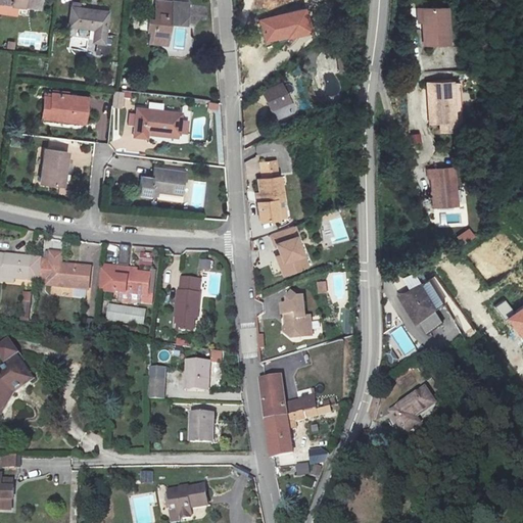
[(191,26),(193,5),(161,0),(158,20),(153,19),(152,31),(156,31),(154,45),(164,46),(165,40),(172,41),(174,24),(191,26)]
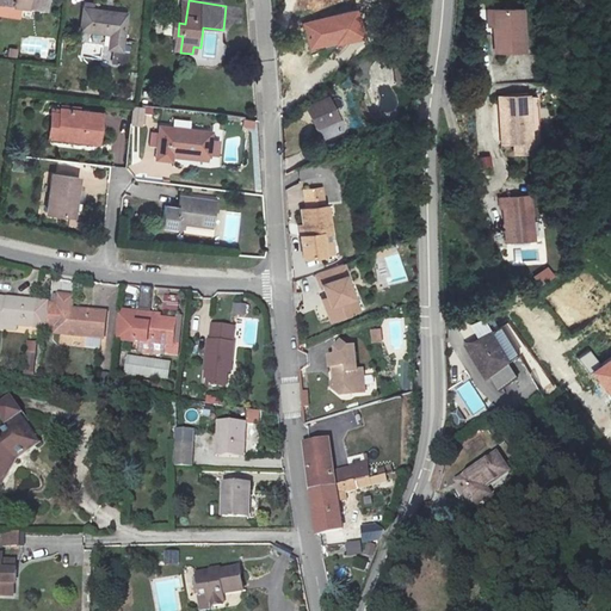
[(122,45),(127,10),(86,5),(84,25),(112,30),(111,44),(122,45)]
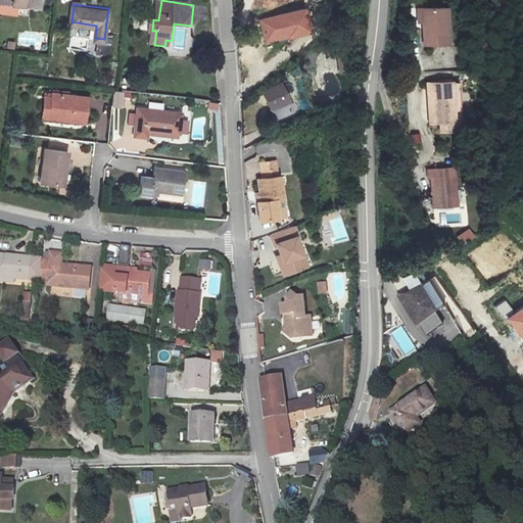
[(306,6),(259,17),(265,41),(312,31),(306,6)]
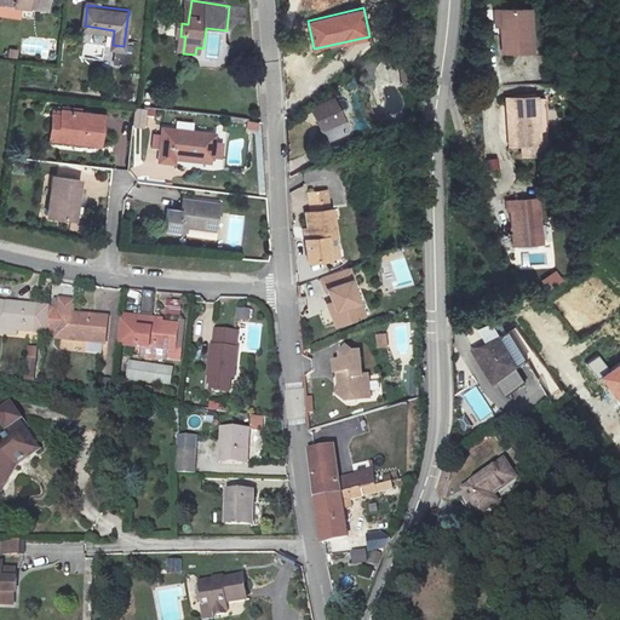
[(523,11),(495,15),(498,28),(501,59),(529,55),(523,11)]
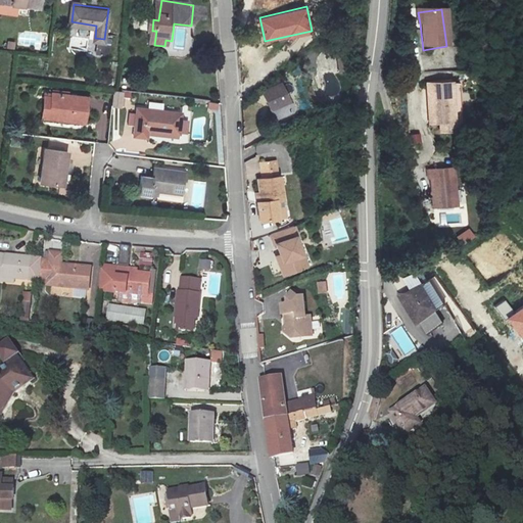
[(420,24),(418,12),(411,13),(413,25),(420,24)]
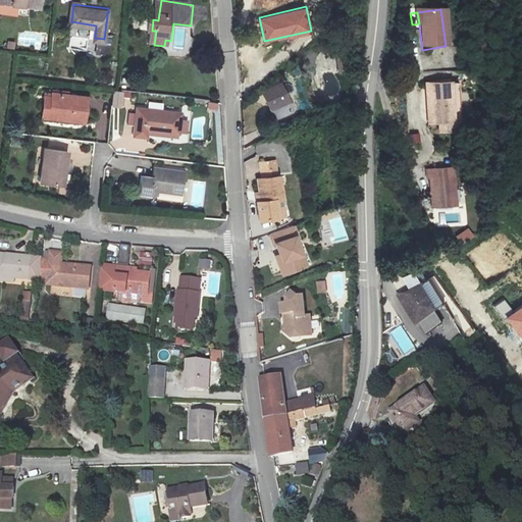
[(456,122),(453,80),(428,82),(429,107),(434,107),(435,124),(456,122)]
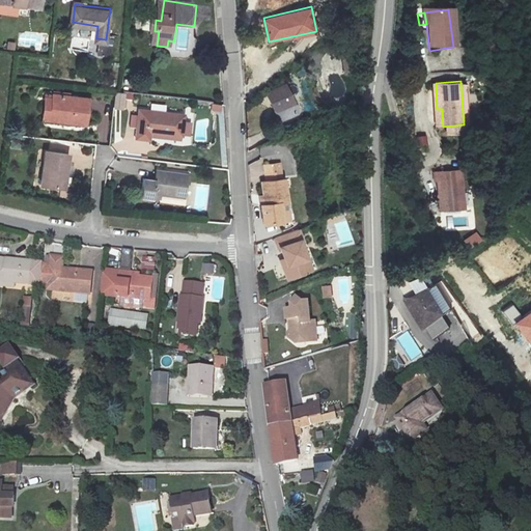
[(286,89),(270,98),(279,114),(291,108),(287,98),(290,96),(286,89)]
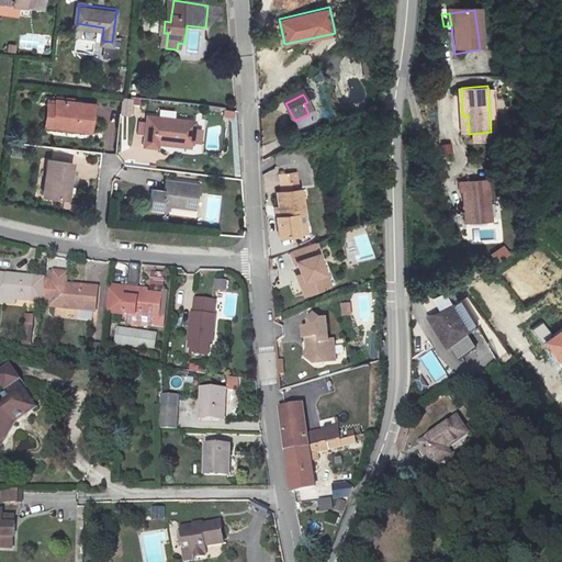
[(58,100),(56,120),(70,121),(70,128),(93,132),(96,103),(58,100)]
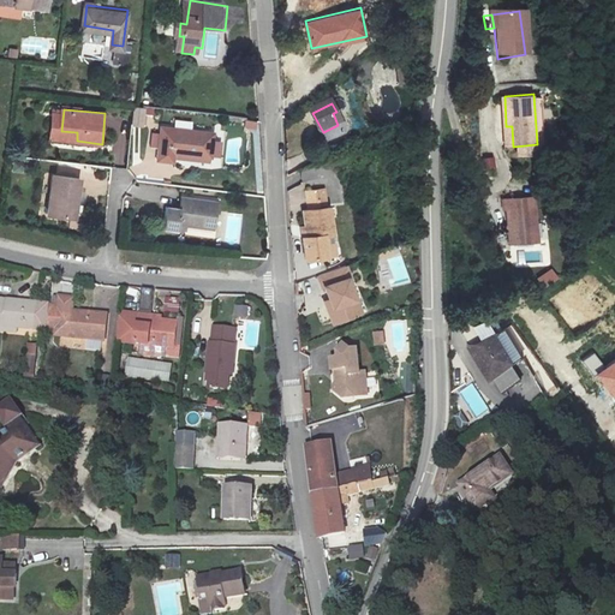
[(161,126),(157,159),(173,161),(174,151),(209,155),(210,133),(161,126)]
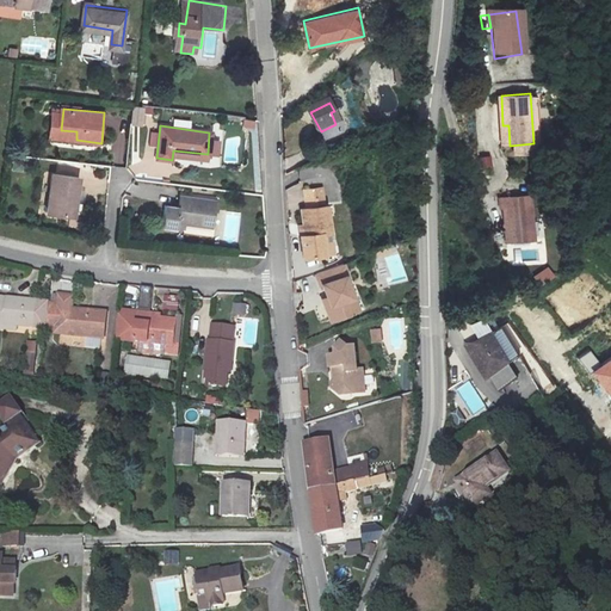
[(60,139),(76,140),(76,131),(61,130),(60,139)]
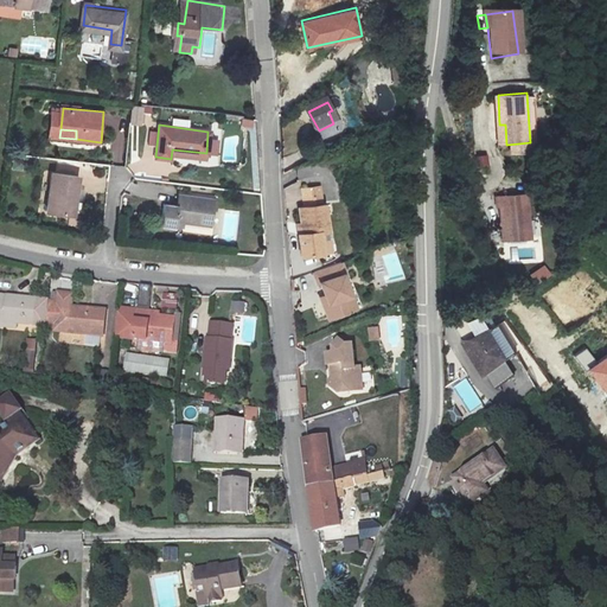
[(299,144),(287,144),(287,155),(300,154),(299,144)]
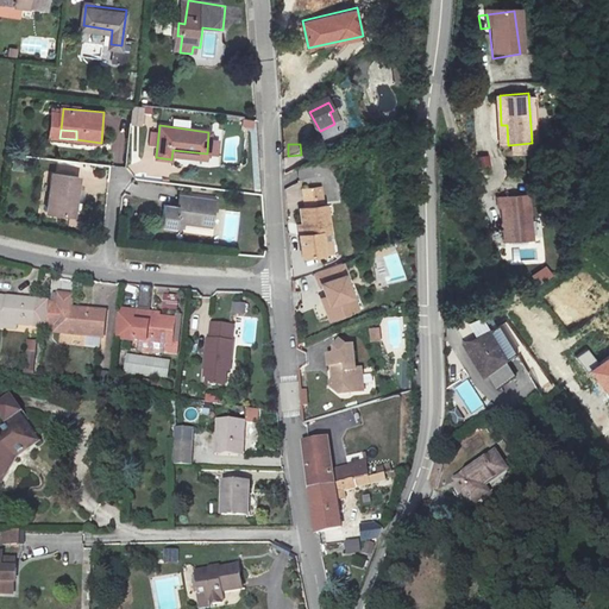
[(315,163),(293,169),(294,181),(299,186),(313,184),(314,187),(299,189),(301,207),(295,208),(296,221),(292,224),(297,258),(332,252),(325,202),(333,201),(328,171),(315,163)]
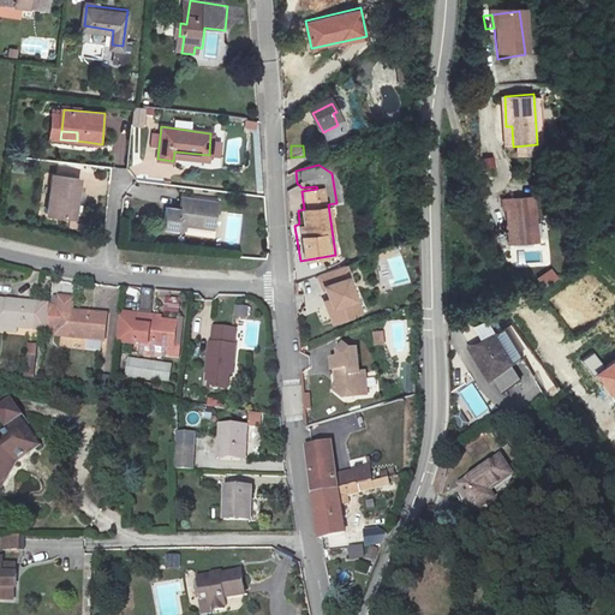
[(82,174),(55,172),(52,210),(75,213),(76,193),(81,193),(82,174)]
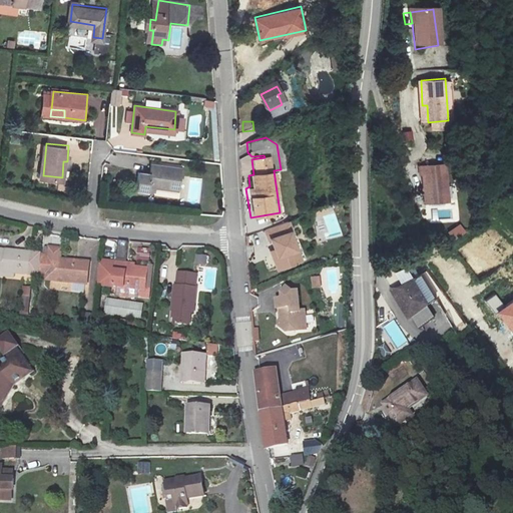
[(142,171),(138,192),(151,193),(152,185),(179,188),(182,167),(156,164),(154,173),(142,171)]
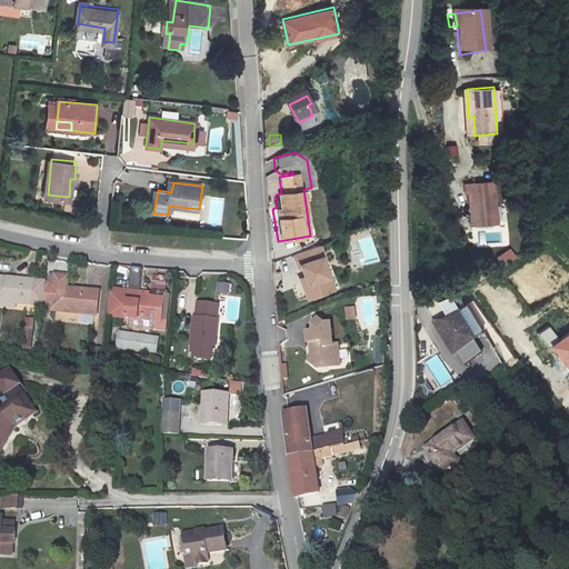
[(493,227),(490,186),(463,189),(465,200),(470,200),(472,230),(493,227)]
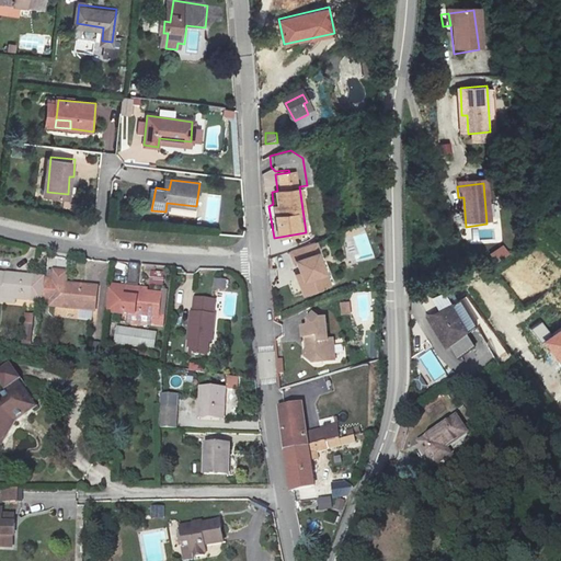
[(373,258),(365,232),(357,235),(354,225),(343,228),(355,263),(373,258)]
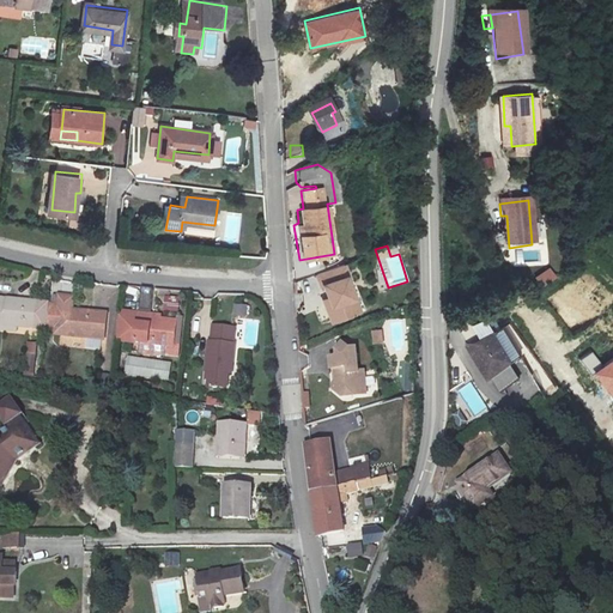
[(338,278),(343,275),(337,259),(309,269),(313,280),(320,278),(325,290),(327,296),(319,299),(326,319),(347,310),(341,292),(343,292),(338,278)]
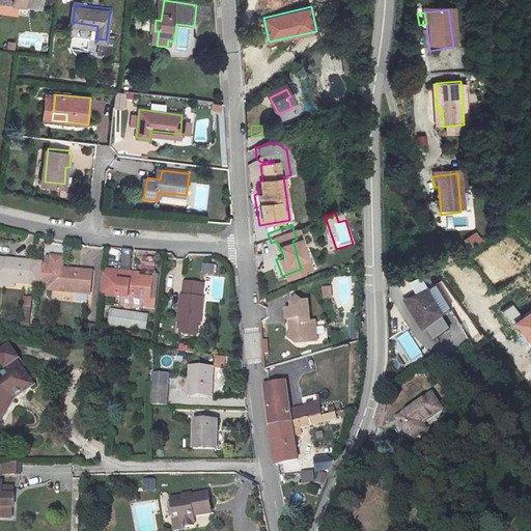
[(475,230),(462,239),(468,248),(481,239),(475,230)]
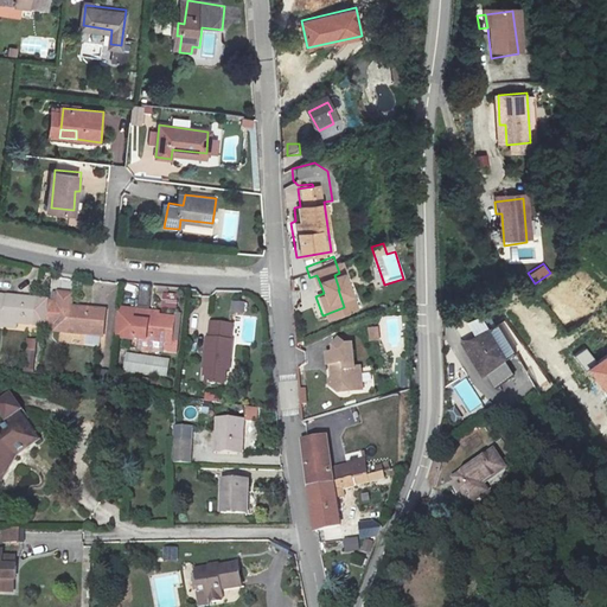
[(338,289),(344,307),(351,304),(339,273),(334,275),(339,289),(338,289)]
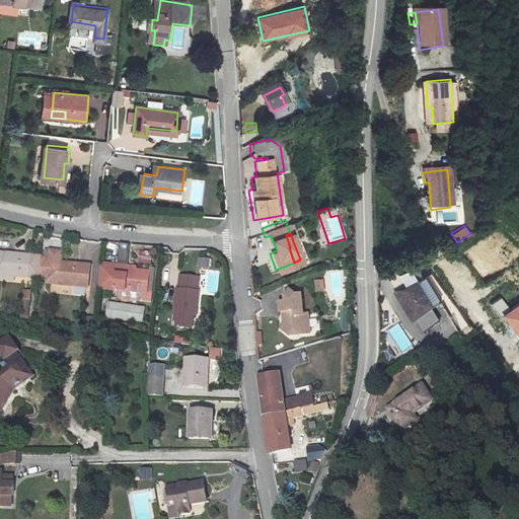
[(42,255),(0,251),(0,273),(40,277),(42,255)]
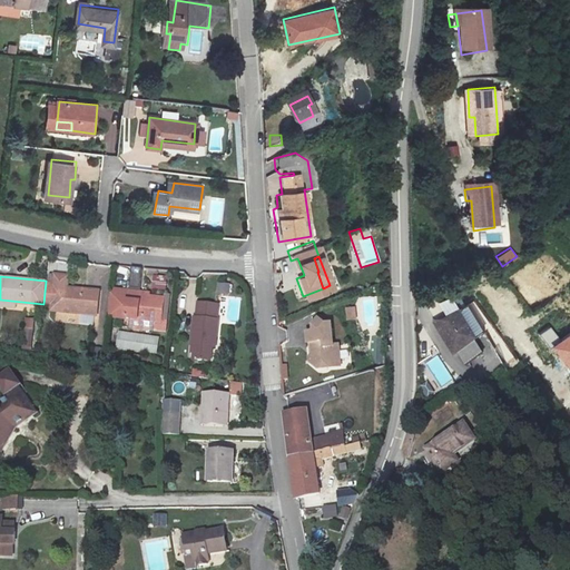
[(165,288),(165,276),(154,276),(154,288),(165,288)]
